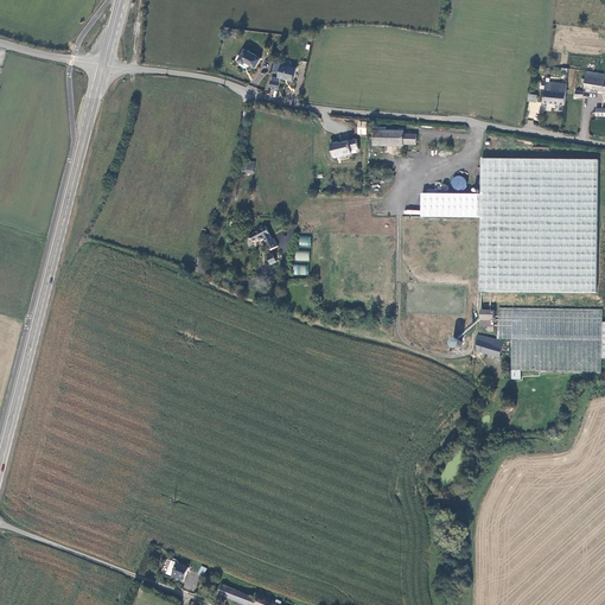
[(243,48),(237,61),(243,64),(244,62),(256,67),(261,57),(243,48)]
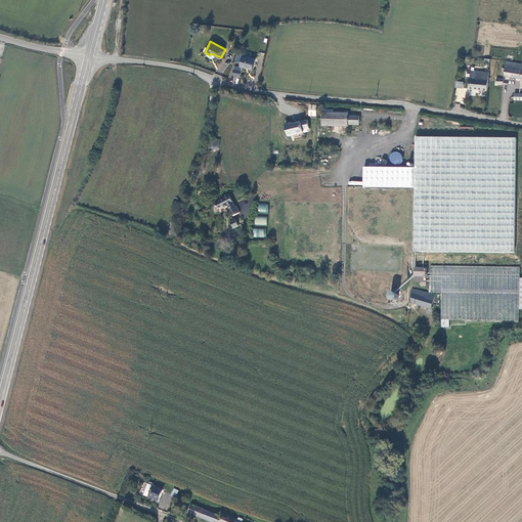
[(244,54),(243,54),(242,61),(241,66),(247,67),(248,64),(254,67),(256,56),(244,54)]
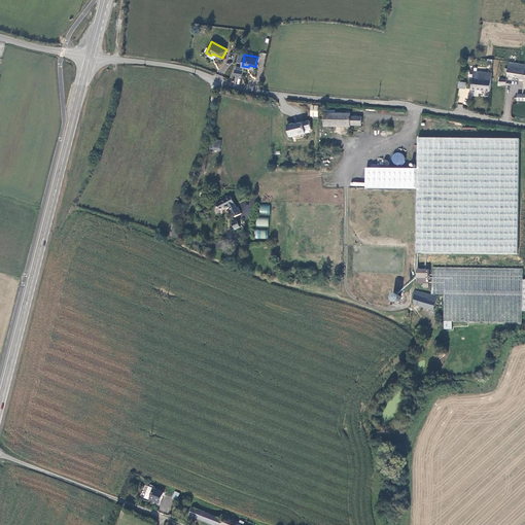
[(524,65),(508,62),(505,75),(522,78),(524,70),(524,65)]
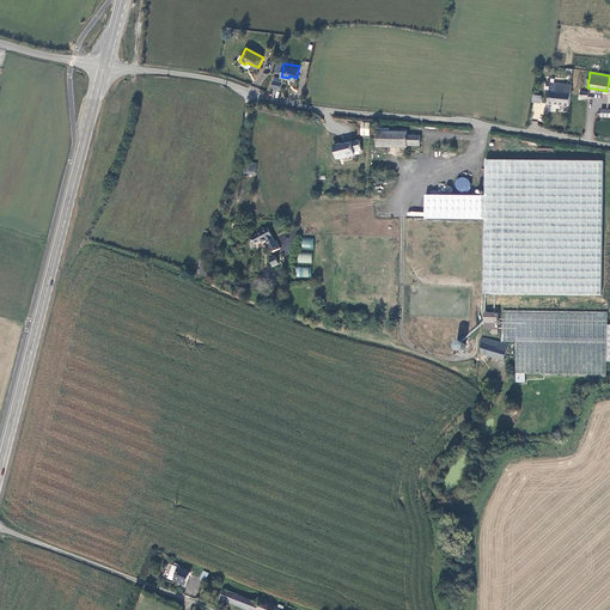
[(280,77),(274,77),(273,80),(272,80),(270,86),(280,87),(281,81),(279,81),(280,77)]
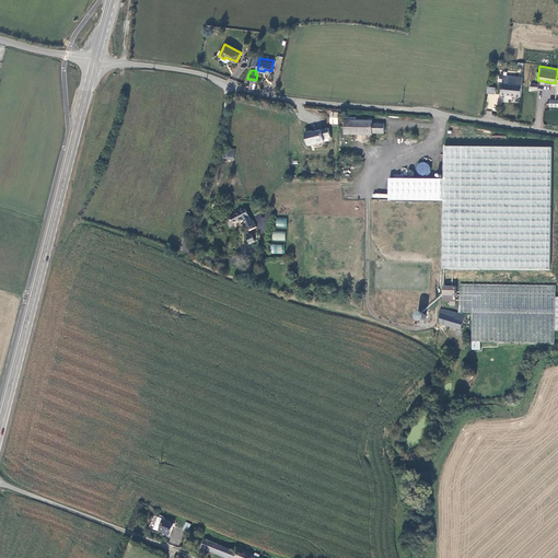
[(502,77),(500,93),(520,95),(521,84),(514,84),(515,77),(514,77),(502,74),(500,74),(500,77),(502,77)]
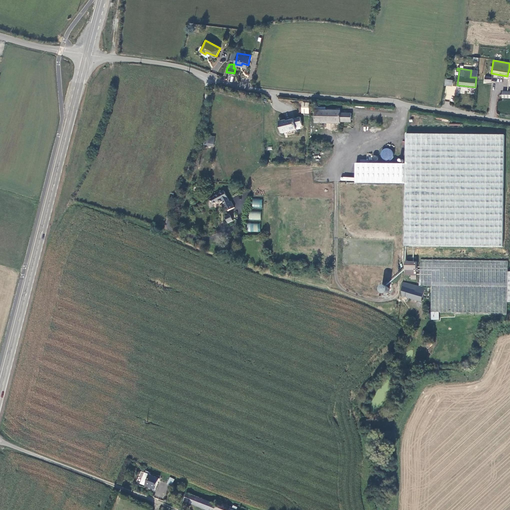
[(443,93),(453,94),(454,85),(444,84),(443,93)]
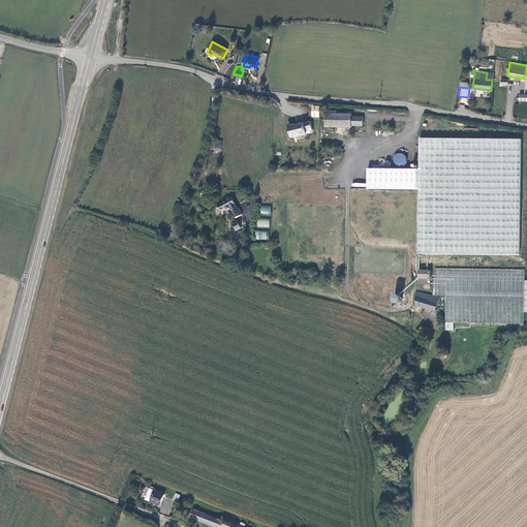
[(526,103),(526,93),(518,93),(518,102),(526,103)]
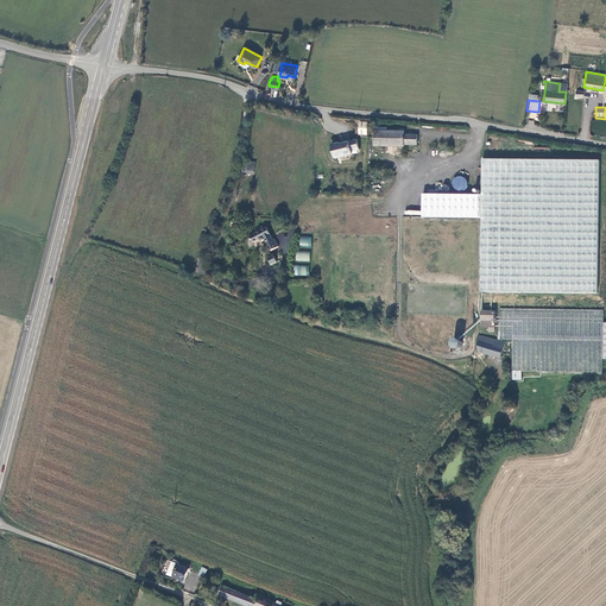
[(373,130),(373,145),(404,145),(404,144),(417,144),(417,133),(404,133),(404,130),(373,130)]
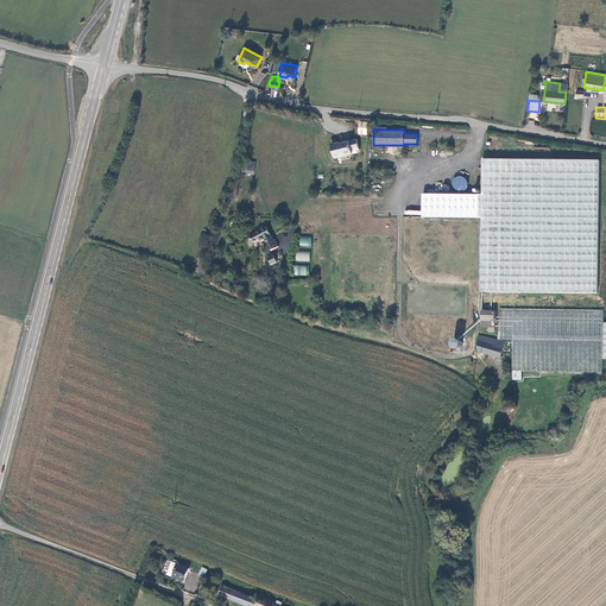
[(340,141),(330,144),(334,157),(352,152),(351,150),(359,149),(357,138),(349,140),(340,143),(340,141)]
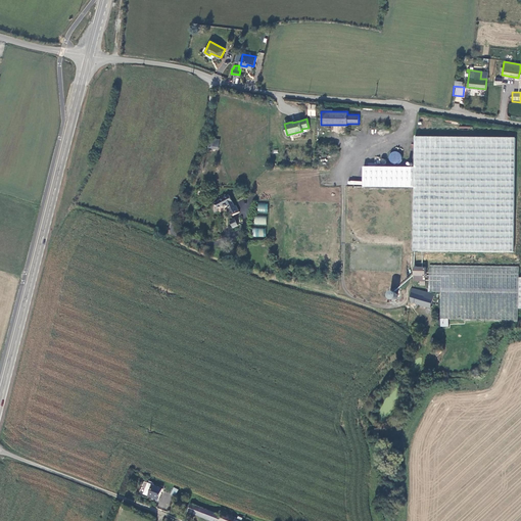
[(363,185),(414,186),(413,249),(513,251),(515,137),(414,136),(414,167),(363,166),(363,185)]
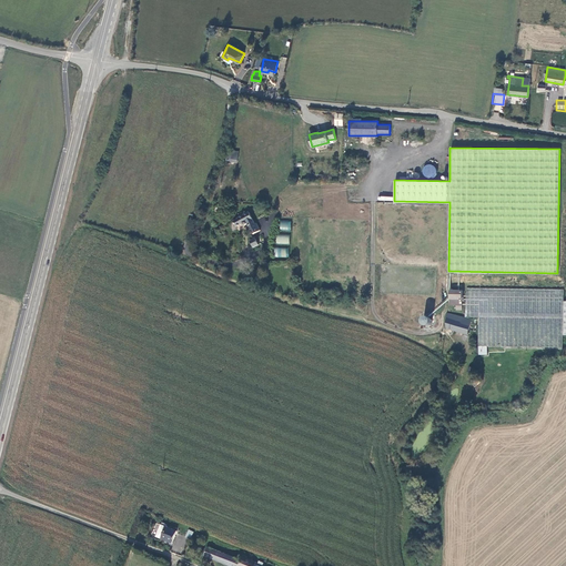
[(238,150),(226,149),(224,159),(226,160),(226,158),(235,159),(238,150)]
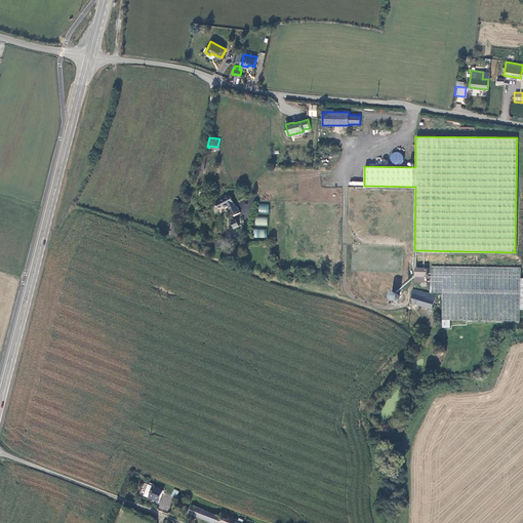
[(391,154),(391,155),(390,156),(390,157),(390,158),(390,159),(391,160),(391,161),(392,162),(393,162),(394,163),(395,163),(396,164),(397,164),(398,164),(399,163),(400,162),(401,162),(402,161),(402,160),(403,159),(403,158),(403,157),(403,156),(402,155),(402,154),(401,153),(400,152),(399,152),(398,151),(397,151),(396,151),(395,151),(394,152),(393,152),(392,153),(391,154)]
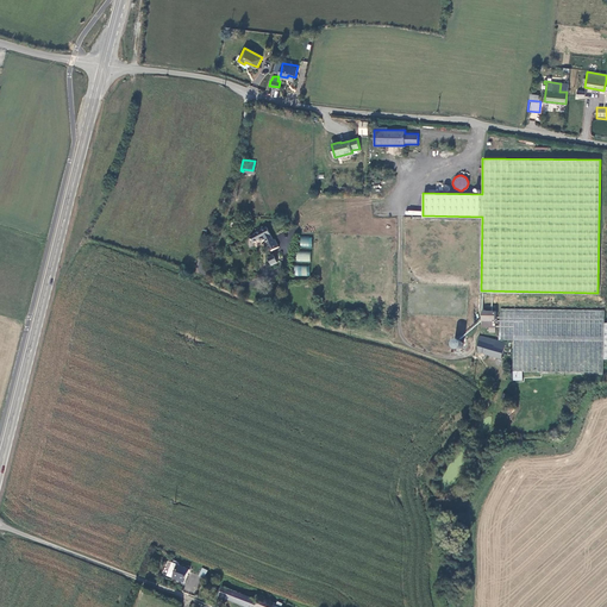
[(474,225),(402,224),(400,318),(473,319),(474,225)]
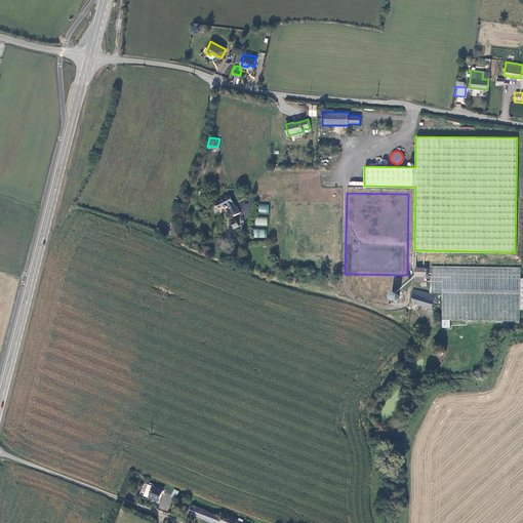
[(219,200),(214,203),(217,208),(223,206),(224,205),(225,207),(228,206),(233,215),(239,211),(236,205),(235,205),(229,195),(218,200),(219,200)]
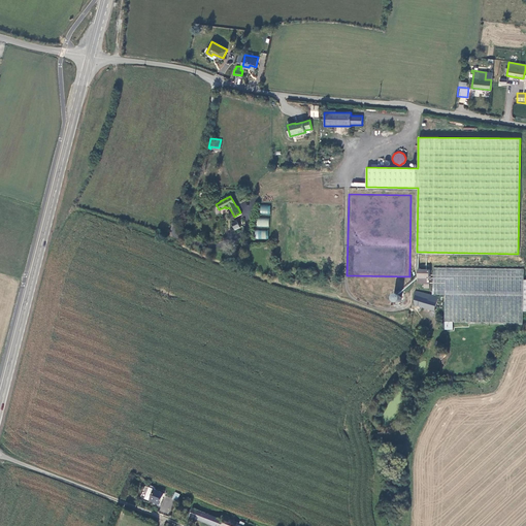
[(268,212),(268,203),(258,203),(258,211),(268,212)]
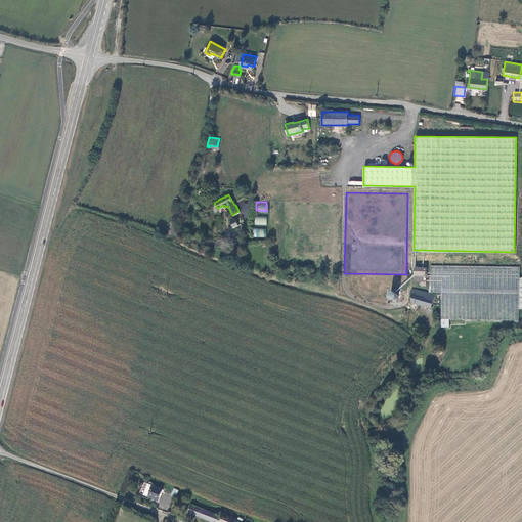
[(253,222),(265,223),(265,215),(253,214),(253,222)]
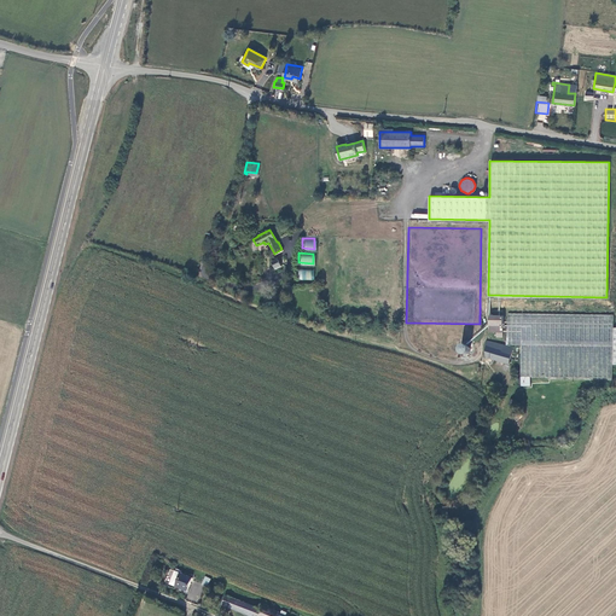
[(312,268),(296,267),(296,278),(312,278),(312,268)]
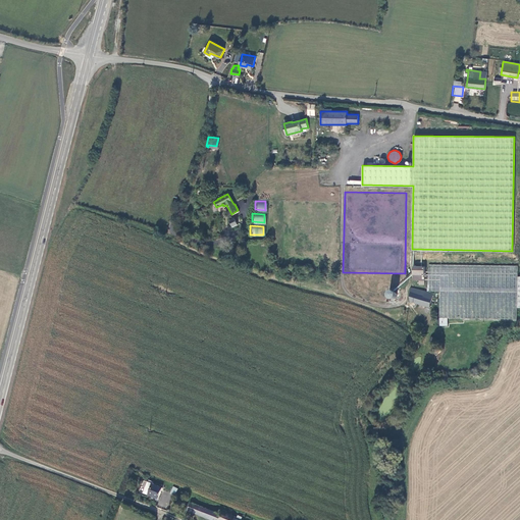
[(517,265),(426,263),(426,290),(438,291),(437,317),(516,318),(516,306),(519,306),(519,277),(517,277),(517,265)]
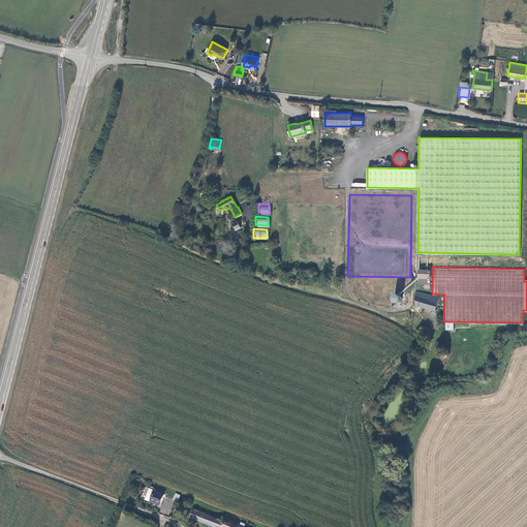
[(429,269),(417,269),(417,283),(424,283),(423,286),(429,286),(429,269)]
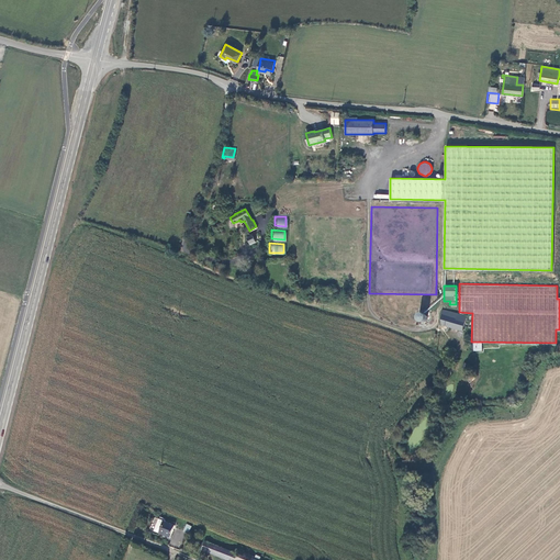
[(467,315),(440,309),(440,324),(462,331),(467,315)]
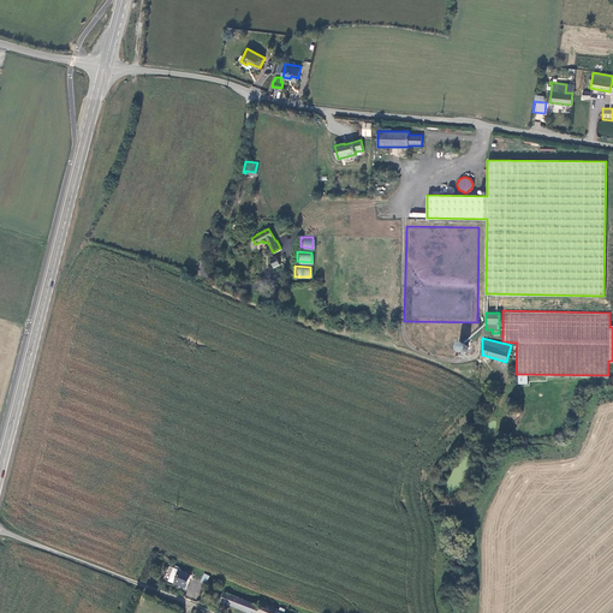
[(189,575),(171,567),(166,579),(184,587),(189,575)]
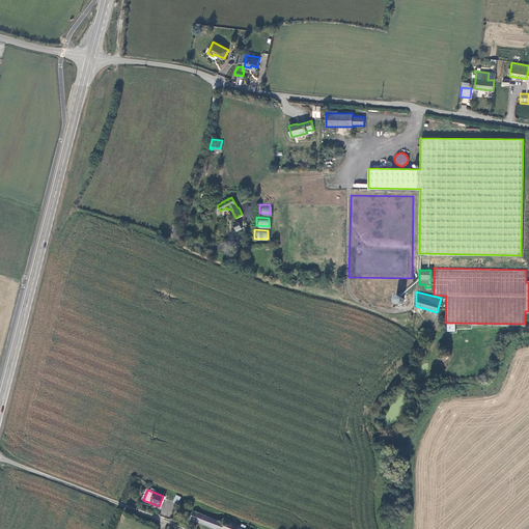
[(169,500),(176,503),(179,496),(173,493),(169,500)]
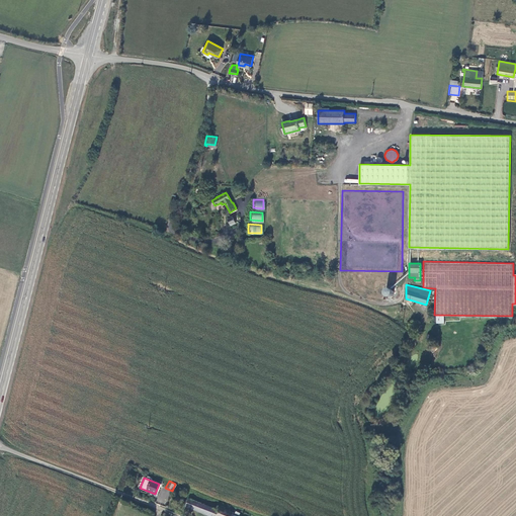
[(209,515),(237,515),(231,513),(231,511),(217,505),(216,508),(187,498),(184,506),(209,515)]
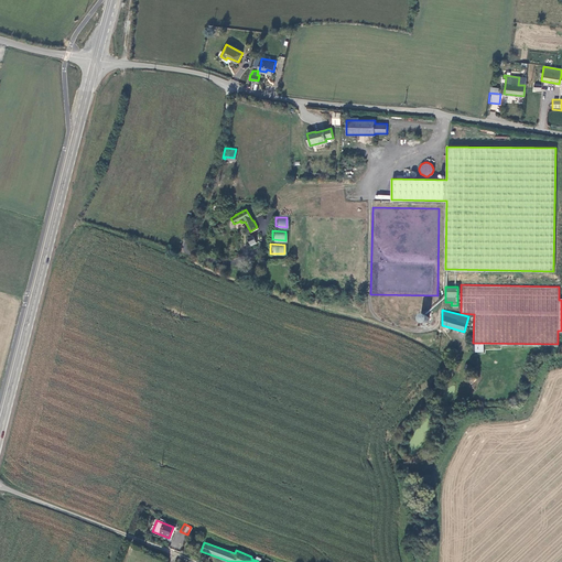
All buildings are outlined.
